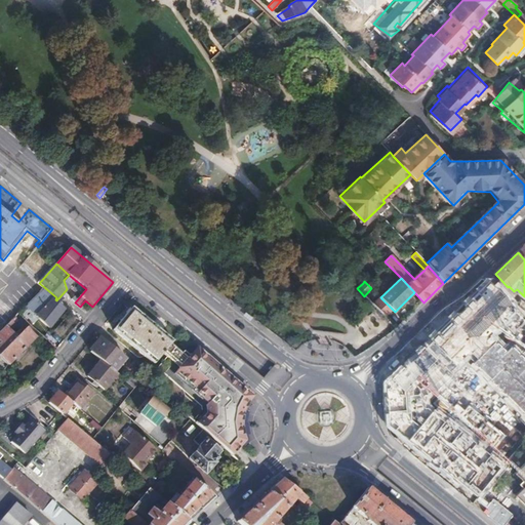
[(492,283),(433,337),(459,367),(467,360),(493,335),(520,312),(492,283)]
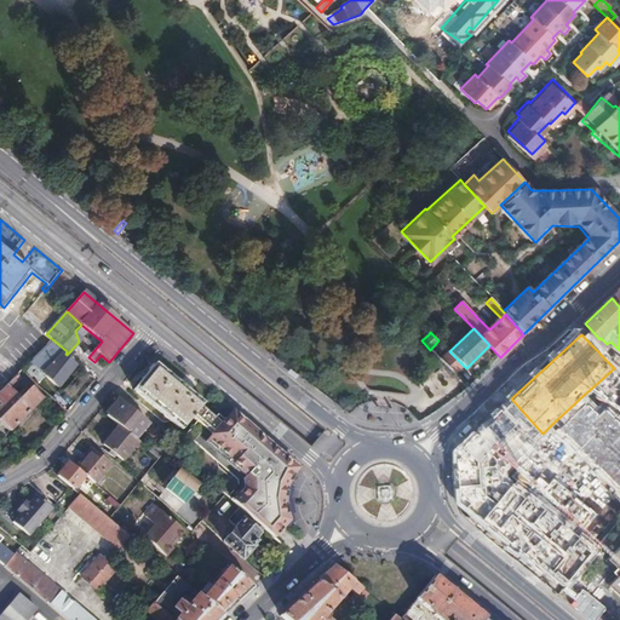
[(52,339),(30,361),(58,386),(76,365),(67,355),(65,354),(67,351),(52,339)]
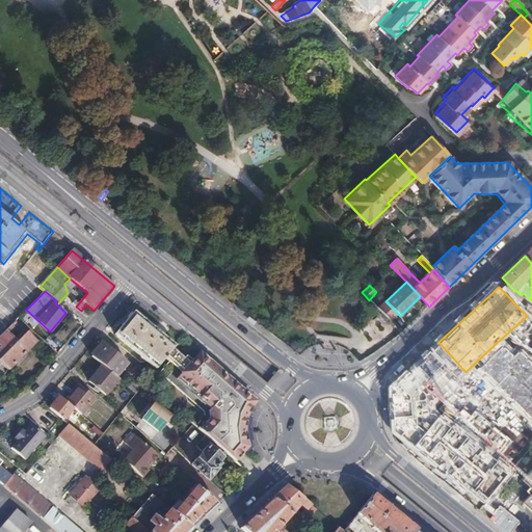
[(378,309),(392,320),(398,314),(386,301),(378,309)]
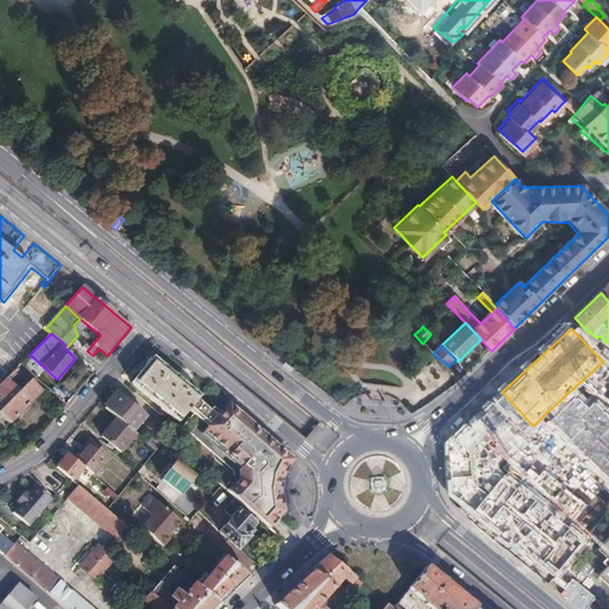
[(198,400),(201,396),(154,357),(132,383),(179,424),(188,410),(194,403),(198,400)]
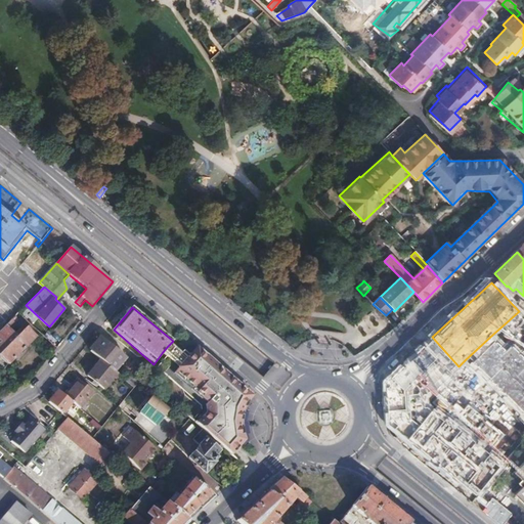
[(0,331),(0,355),(8,364),(35,337),(27,329),(17,337),(9,330),(15,324),(11,320),(0,331)]
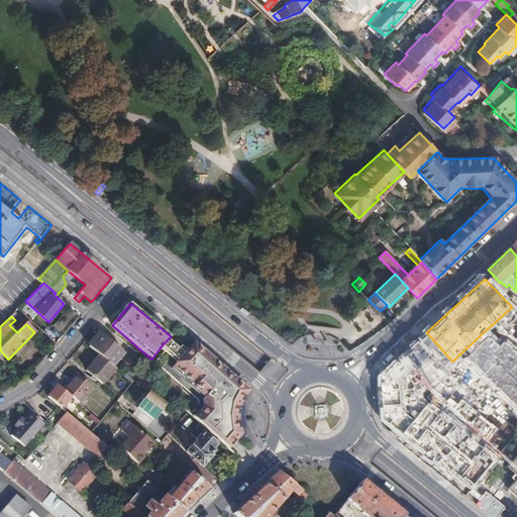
[(486,330),(459,354),(516,413),(516,349),(507,339),(501,346),(486,330)]
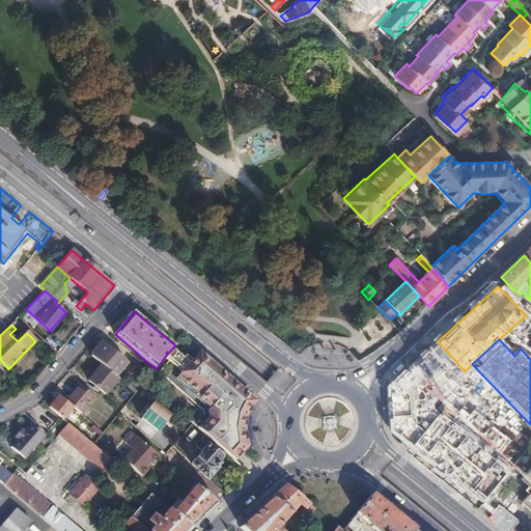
[(438,341),(419,358),(445,389),(465,371),(438,341)]
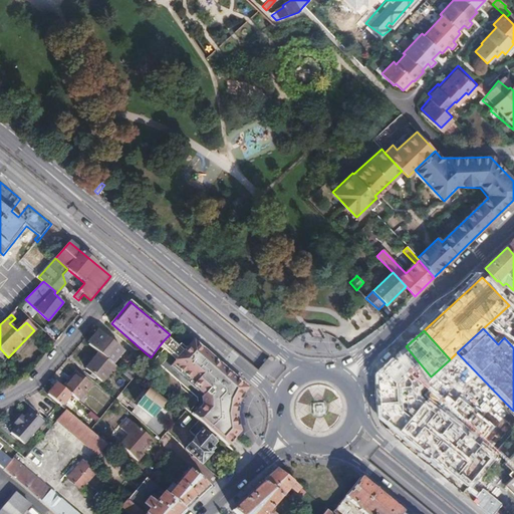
[(101,332),(89,346),(98,353),(113,366),(125,352),(101,332)]
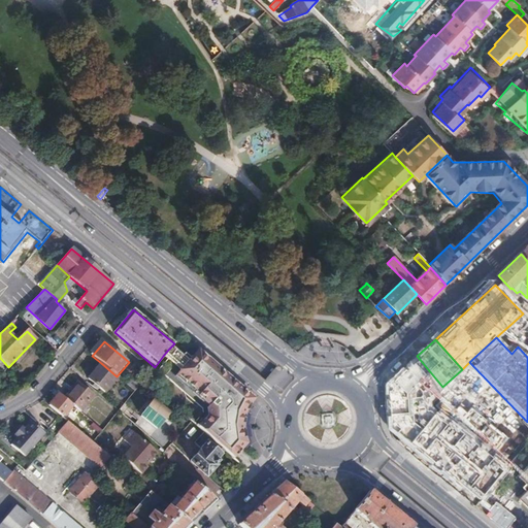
[(189,362),(171,347),(168,350),(163,356),(180,371),(189,362)]
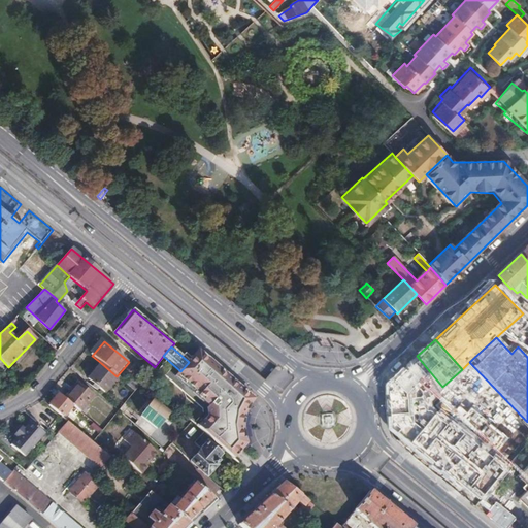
[(224,452),(233,459),(245,446),(245,444),(244,441),(243,438),(243,435),(243,432),(243,428),(243,425),(243,422),(244,419),(244,416),(245,413),(248,409),(249,406),(251,403),(251,402),(251,395),(242,389),(200,353),(198,351),(189,362),(180,371),(176,376),(209,406),(207,409),(207,418),(198,428),(205,434),(210,438),(219,447),(224,452)]
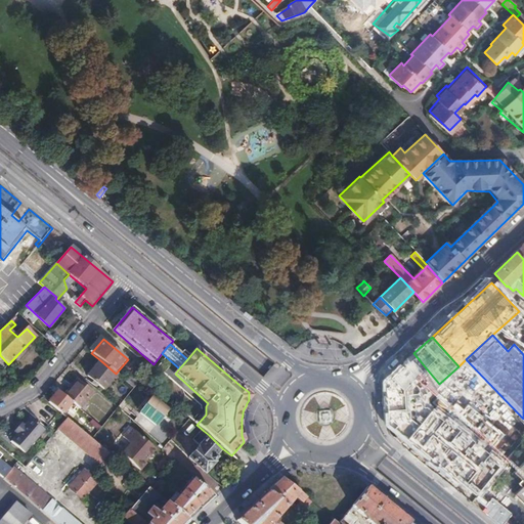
[(413,353),(384,381),(386,424),(406,440),(419,425),(411,419),(409,390),(430,373),(413,353)]
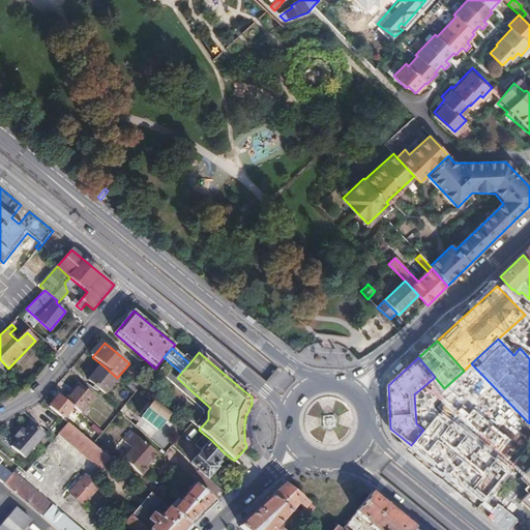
[(117,378),(101,364),(88,380),(105,394),(118,379),(117,378)]
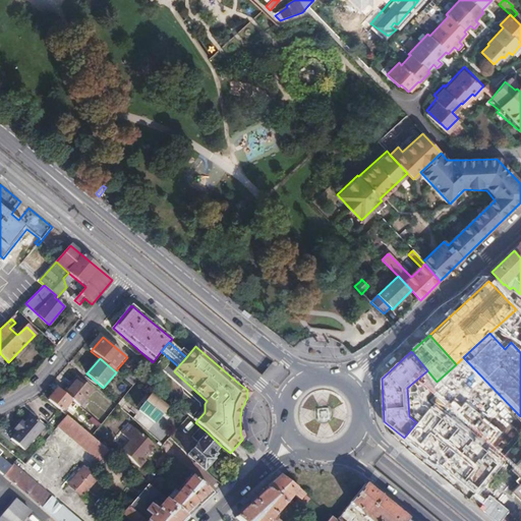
[(416,422),(429,405),(425,401),(425,392),(437,382),(427,370),(407,388),(409,416),(416,422)]
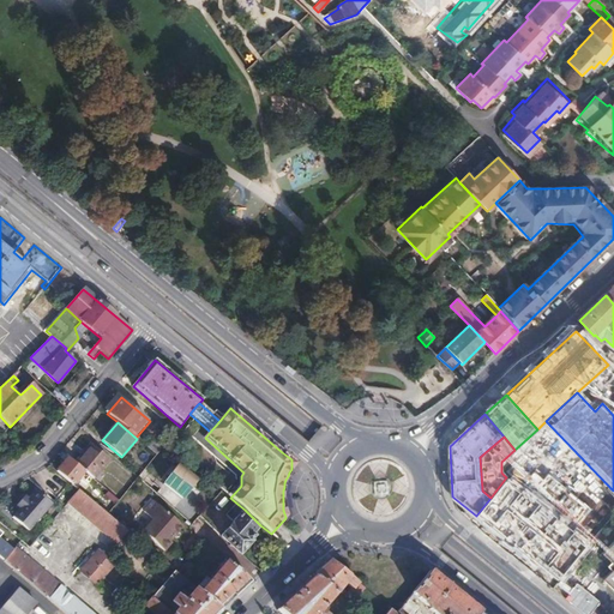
[(90,446),(76,464),(84,471),(94,479),(108,461),(90,446)]
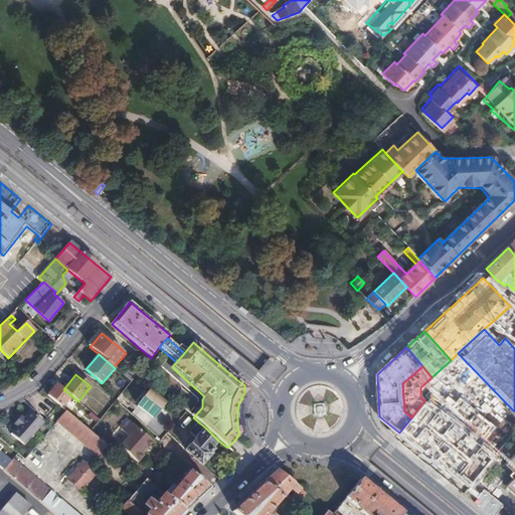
[(57,384),(47,395),(60,406),(70,395),(63,389),(57,384)]
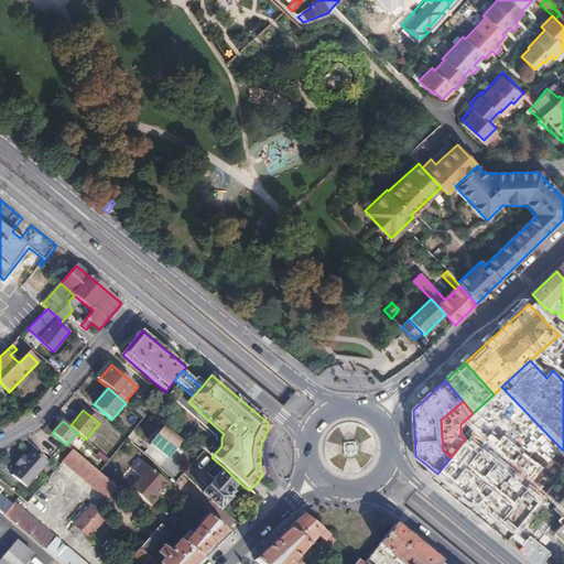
[(166,426),(151,443),(167,457),(183,441),(166,426)]
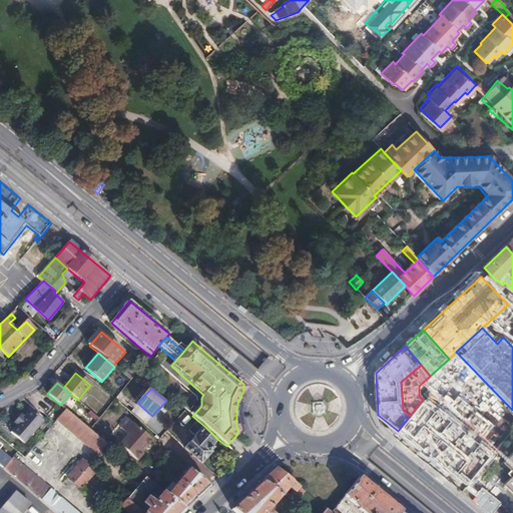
[(470,488),(498,453),(483,441),(495,426),(459,397),(455,402),(447,395),(439,405),(427,395),(423,399),(410,416),(398,431),(470,488)]
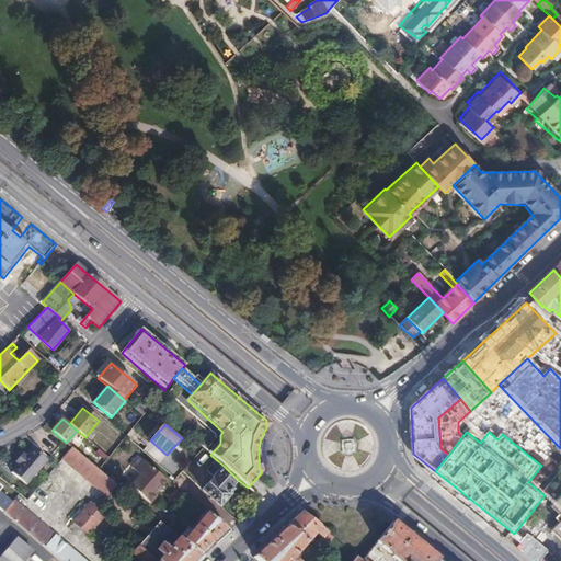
[(35,474),(49,458),(35,445),(27,454),(24,451),(18,459),(21,462),(13,471),(22,478),(29,469),(35,474)]
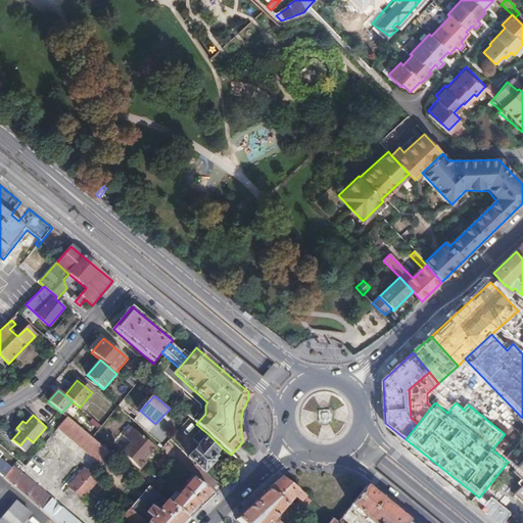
[(92,438),(68,419),(59,429),(100,464),(109,454),(92,438)]
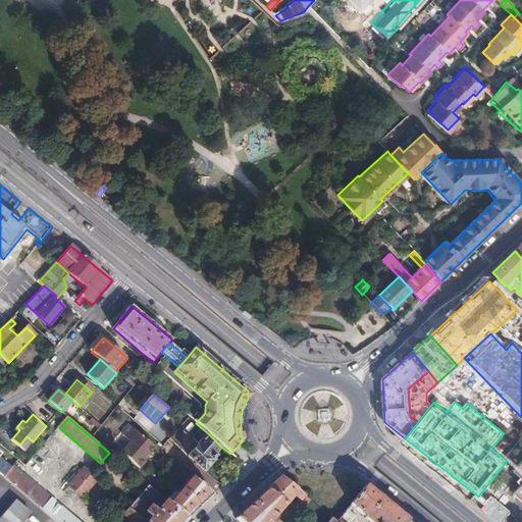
[(101,425),(93,418),(90,421),(98,428),(101,425)]
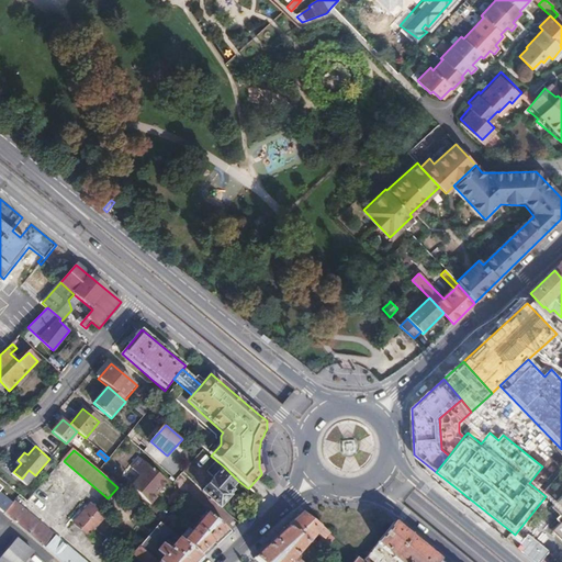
[(139,476),(131,487),(150,504),(157,497),(155,495),(166,481),(141,459),(132,469),(139,476)]
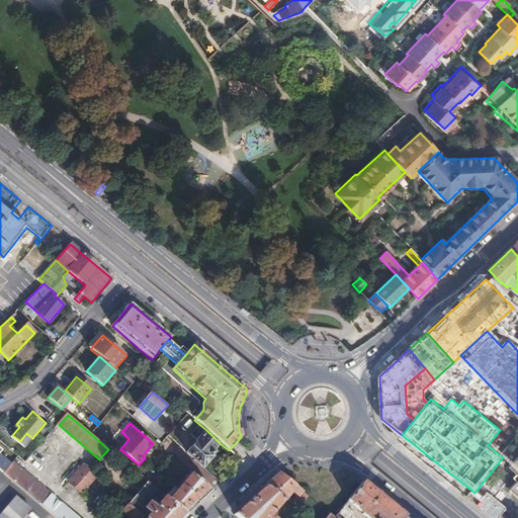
[(26,433),(20,441),(26,446),(32,438),(26,433)]
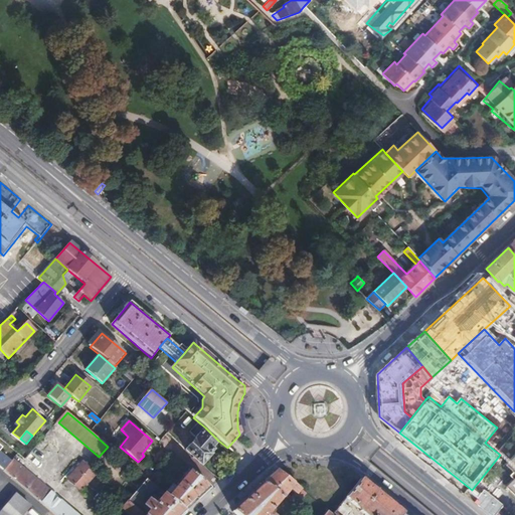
[(211,449),(215,444),(218,441),(213,436),(209,439),(200,431),(183,448),(186,451),(192,457),(192,458),(194,459),(195,459),(201,465),(208,459),(207,458),(213,451),(211,449)]
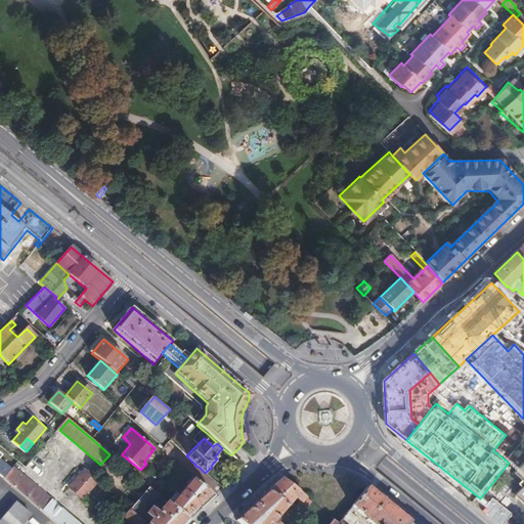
[(0,476),(48,517),(55,523),(81,523),(78,521),(77,522),(51,499),(25,477),(13,467),(11,468),(0,457),(0,476)]
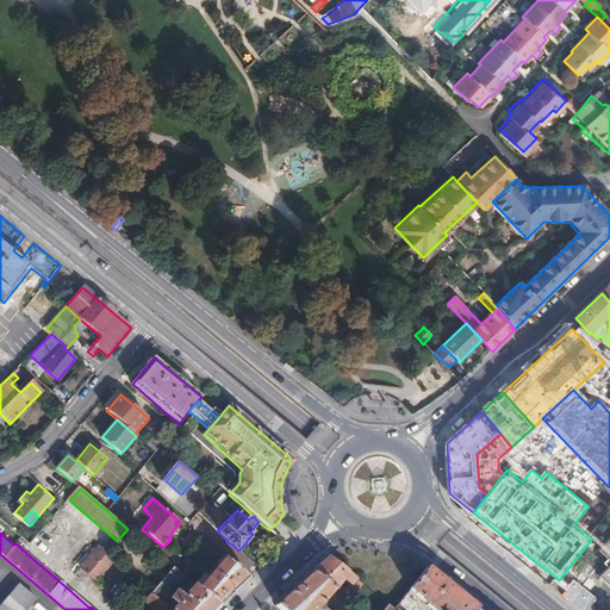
[(609,539),(599,551),(607,559),(603,564),(607,568),(599,576),(609,586),(609,539)]
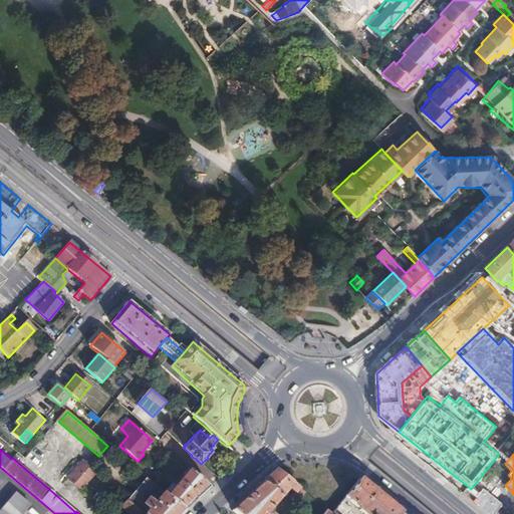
[(74,484),(88,467),(82,462),(68,478),(74,484)]
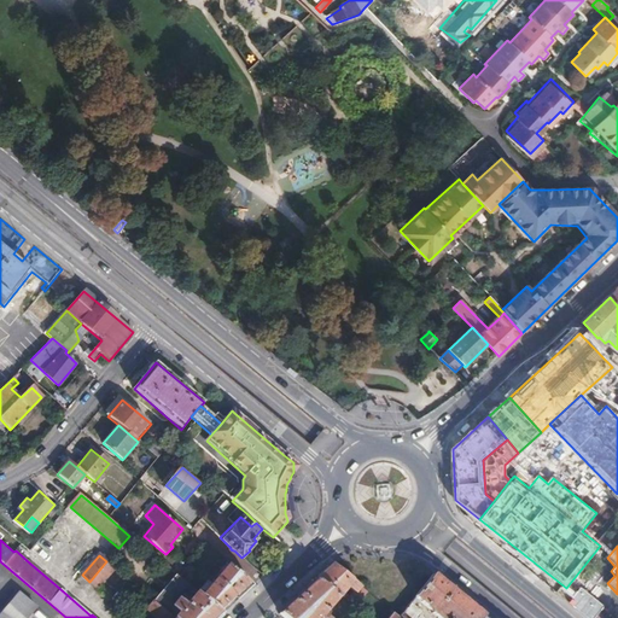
[(324,560),(285,617),(333,617),(328,614),(343,593),(359,604),(368,589),(324,560)]
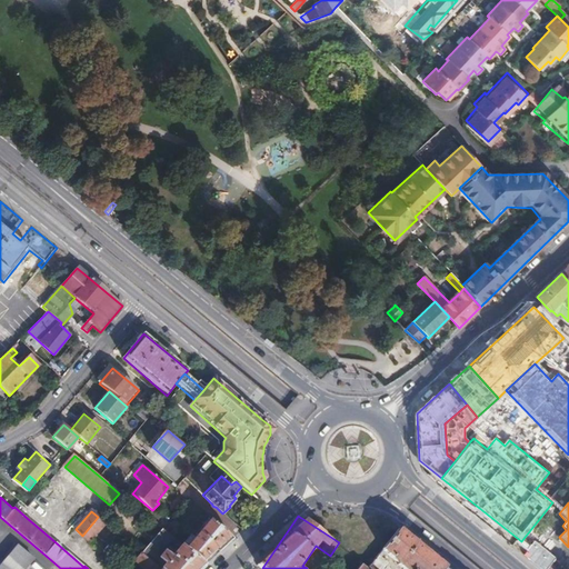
[(106,523),(98,517),(82,536),(89,541),(106,523)]
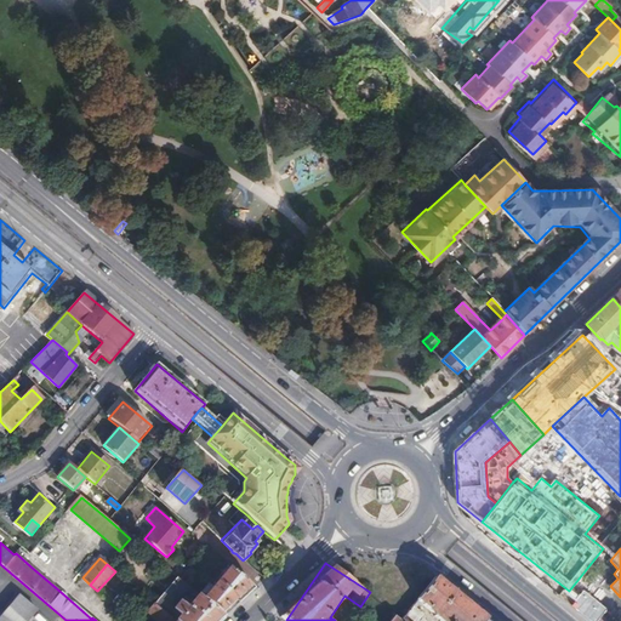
[(189,569),(181,580),(189,587),(194,581),(191,579),(194,574),(189,569)]
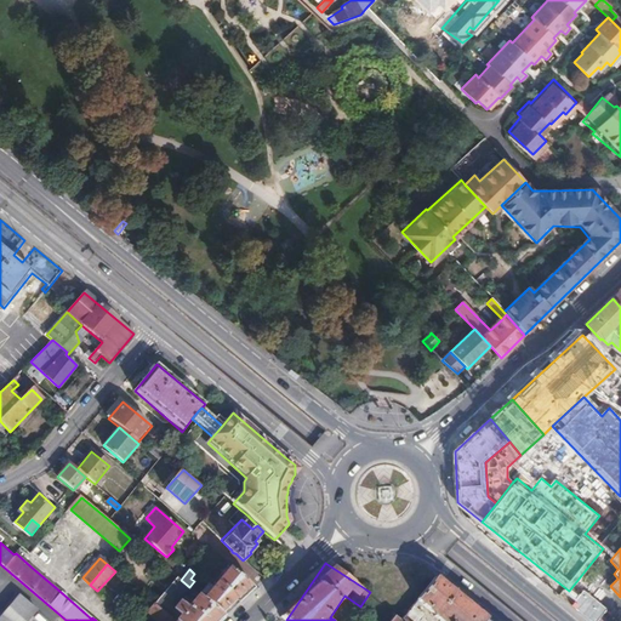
[(199,596),(224,616),(254,590),(229,570),(212,588),(209,585),(199,596)]
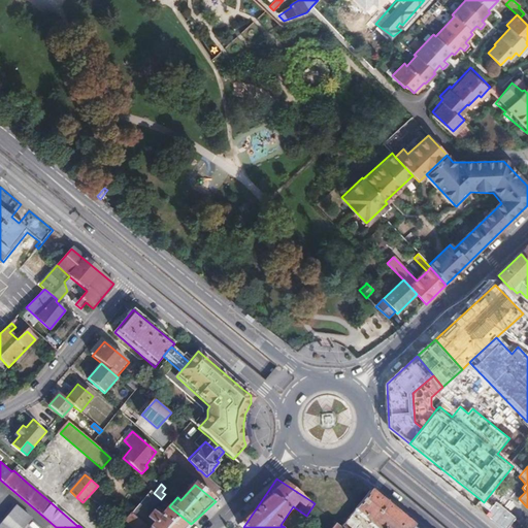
[(132,515),(146,527),(147,527),(186,527),(191,524),(169,506),(161,499),(154,493),(151,491),(132,515)]
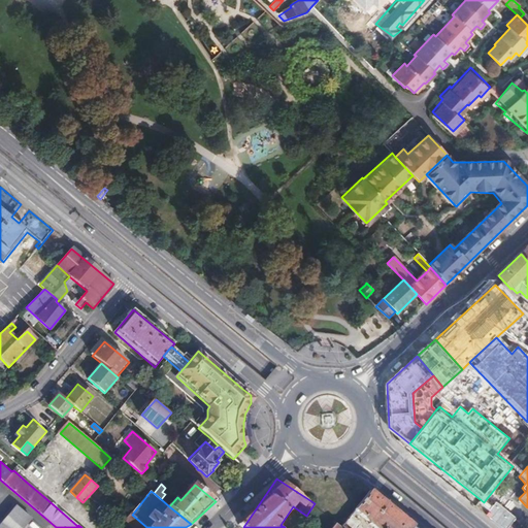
[(0,525),(0,527),(23,527),(31,520),(17,506),(0,525)]
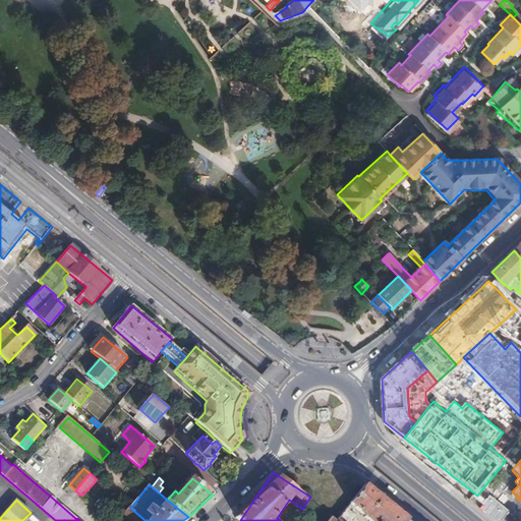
[(142,520),(145,520),(130,508),(124,514),(132,520),(142,520)]
